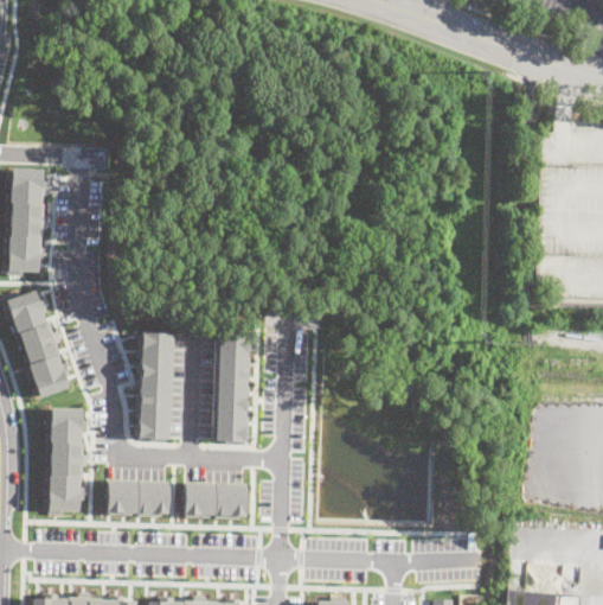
[(602,300),(556,299),(557,288),(538,287),(543,133),(557,134),(557,125),(602,126),(602,300)]
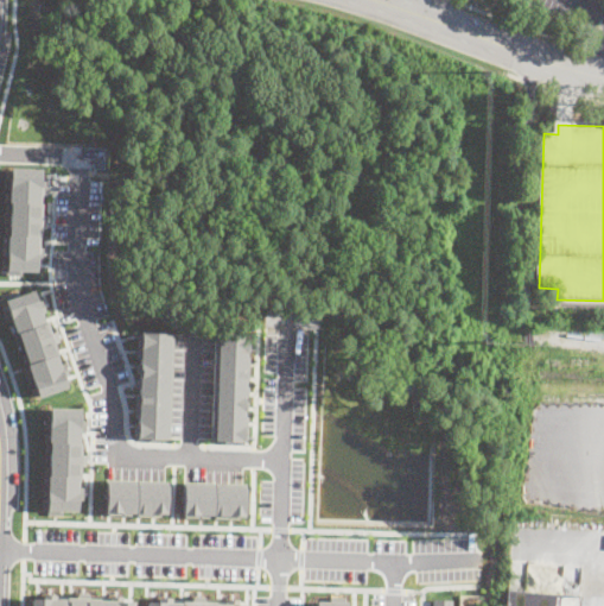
[(113,150),(84,149),(83,162),(96,162),(96,170),(112,171),(113,150)]
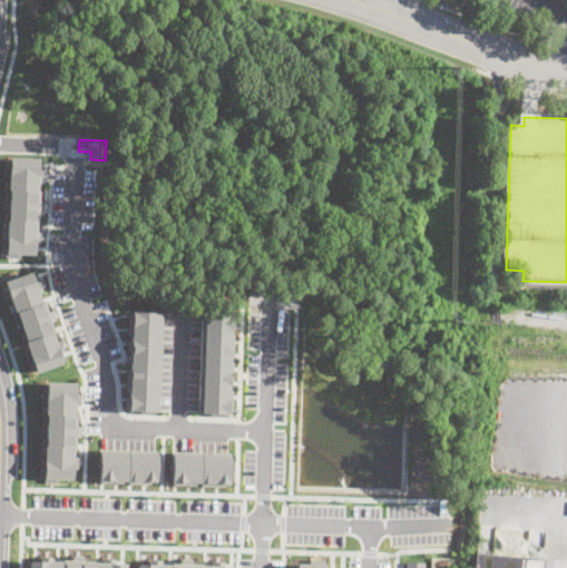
[(11,158),(40,159),(38,256),(23,256),(23,260),(9,260),(11,158)]
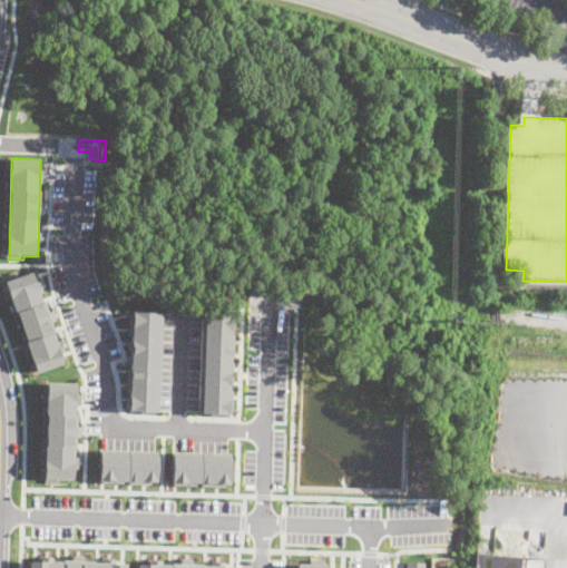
[(7,282),(17,315),(19,314),(29,343),(27,343),(39,374),(67,364),(55,333),(58,332),(52,312),(49,313),(35,272),(7,282)]
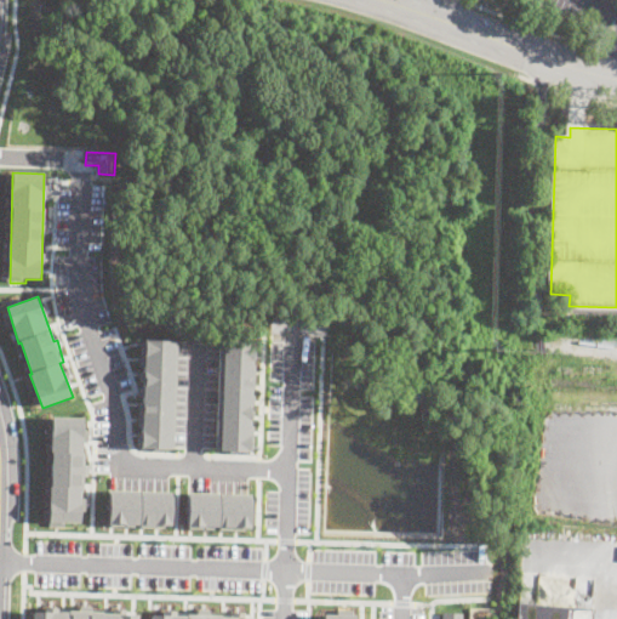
[(146,341),(176,342),(172,450),(142,450),(146,341)]
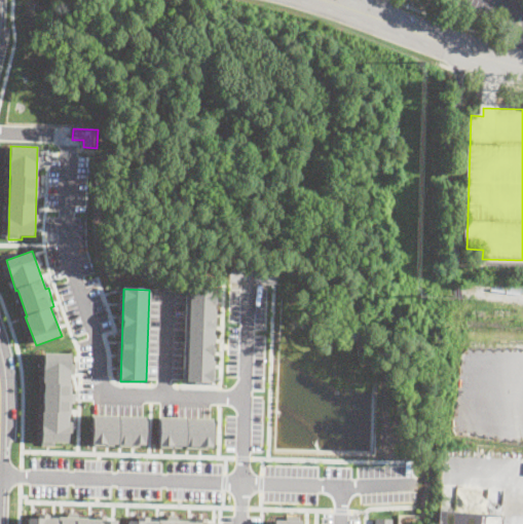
[(188,292),(216,292),(214,383),(184,382),(188,292)]
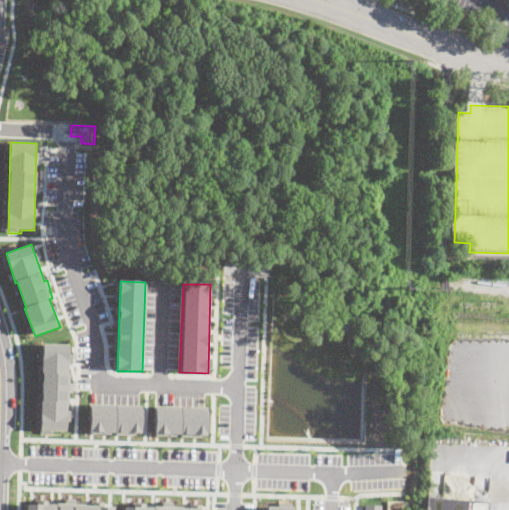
[(44,344),(70,345),(70,384),(74,384),(74,394),(70,394),(69,410),(73,410),(73,422),(68,422),(68,432),(55,432),(55,435),(43,434),(43,431),(41,431),(44,344)]
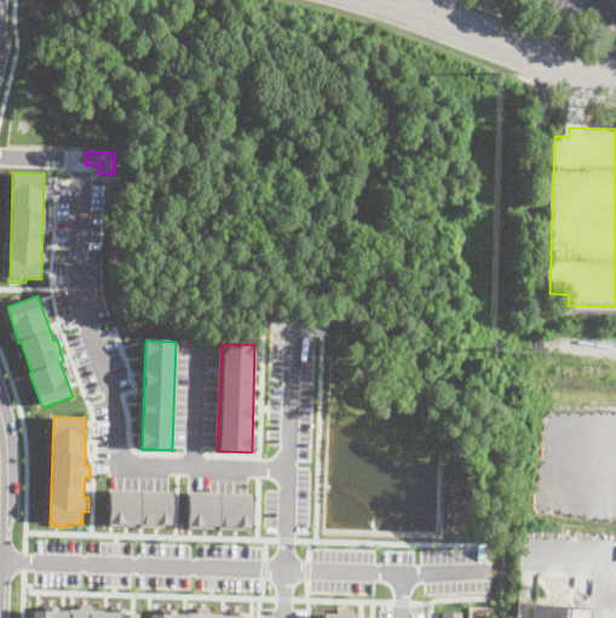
[(110,525),(173,525),(173,496),(110,493),(110,525)]
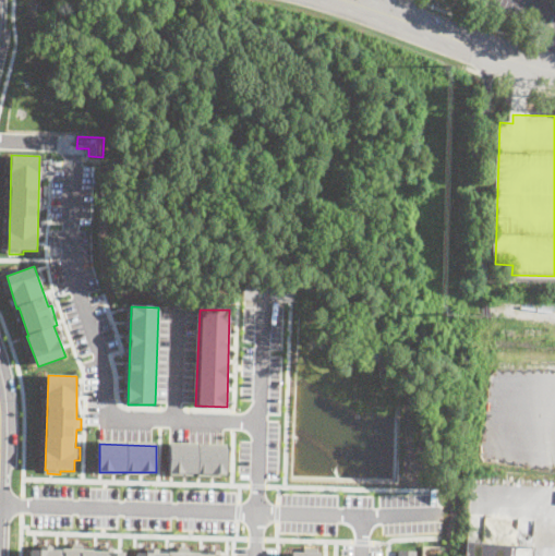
[(171,445),(228,446),(227,474),(220,474),(220,478),(198,476),(198,474),(194,474),(194,476),(170,475),(171,445)]
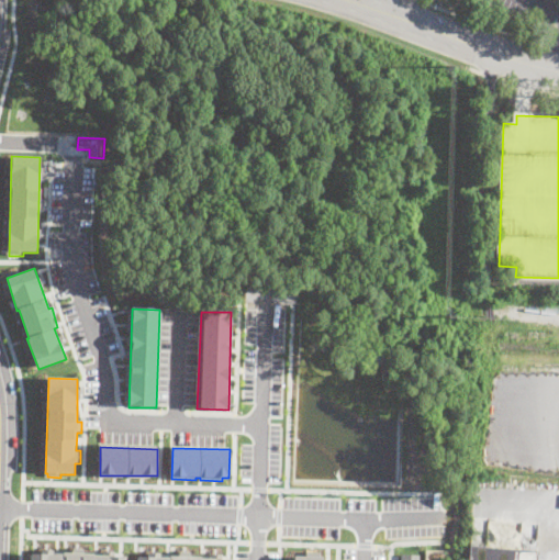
[(538,553),(537,559),(471,559),(472,548),(538,553)]
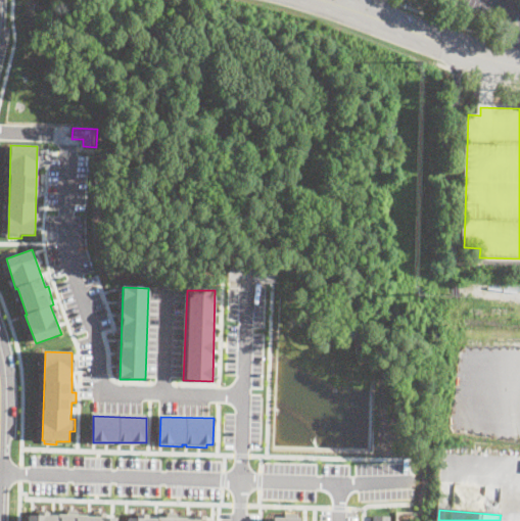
[(30,515),(29,520),(117,520),(119,518),(110,518),(110,514),(98,514),(98,517),(79,516),(79,512),(71,512),(71,515),(30,515)]
